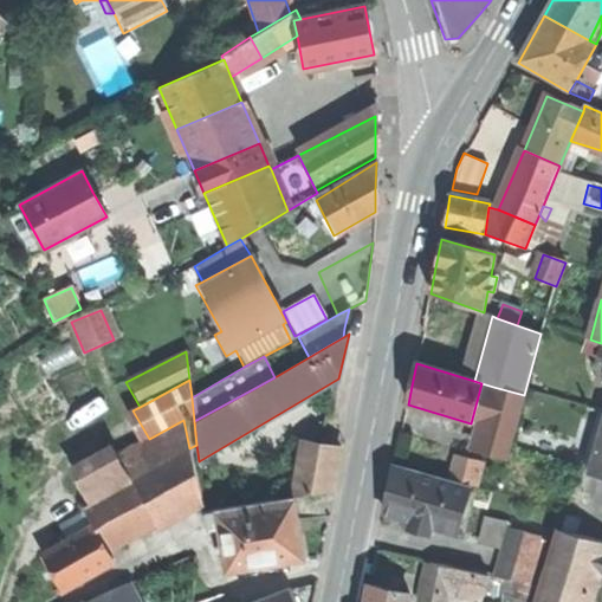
[(471,424),(483,427),(493,387),(481,383),(471,424)]
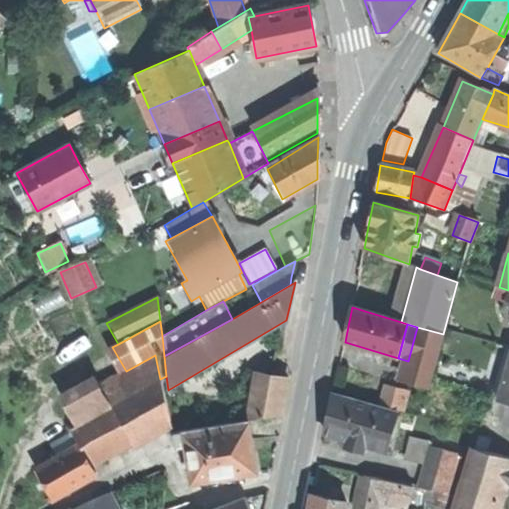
[(402,381),(428,388),(443,334),(417,327),(408,361),(402,381)]
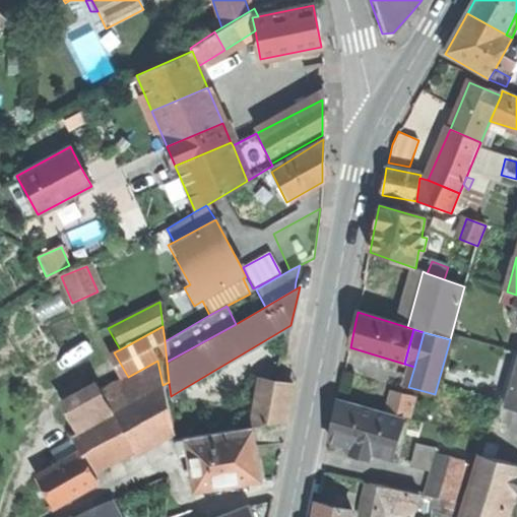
[(71,409),(81,431),(113,413),(163,385),(157,361),(128,377),(71,409)]
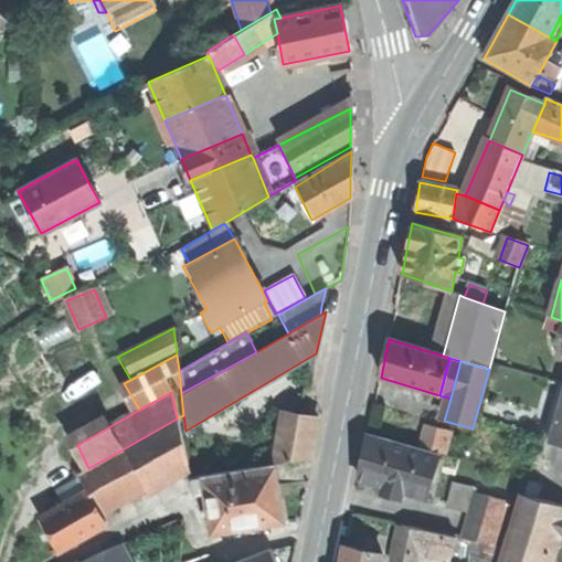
[(561,404),(551,442),(561,445),(561,404)]
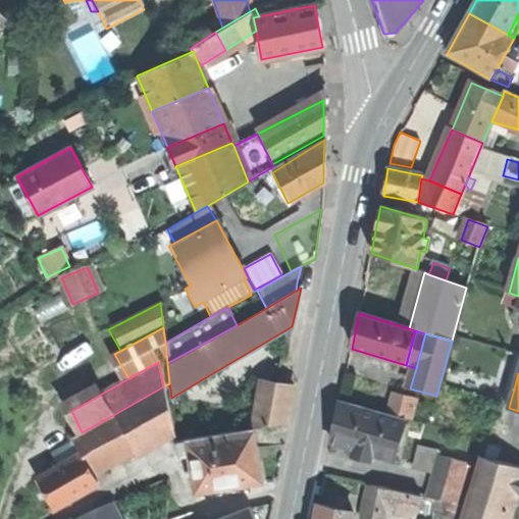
[(464,397),(485,403),(491,381),(470,375),(464,397)]
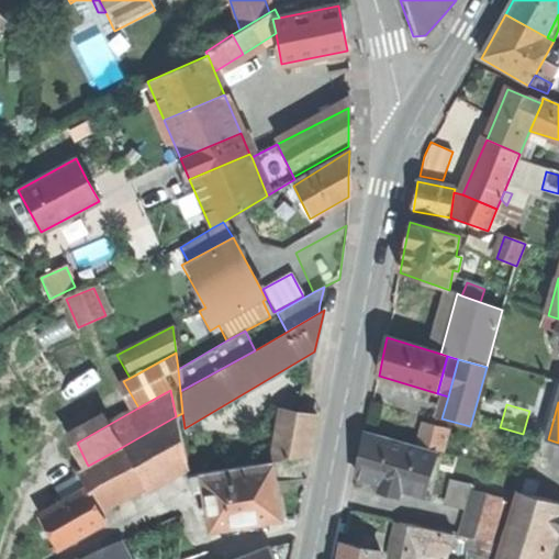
[(271,462),(282,460),(290,413),(278,411),(267,462),(271,462)]
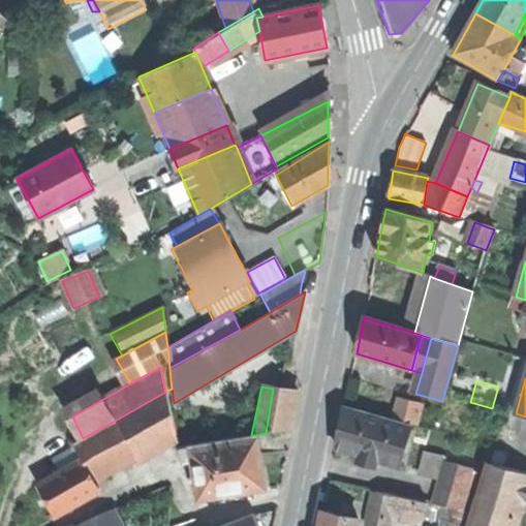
[(273,389),(266,433),(290,429),(297,394),(273,389)]
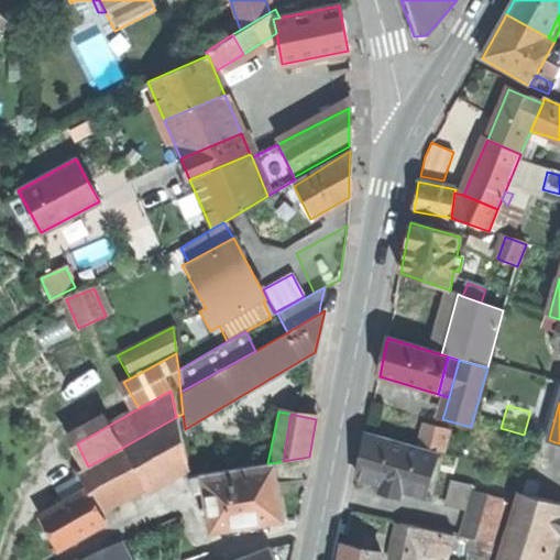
[(176,417),(122,448),(143,486),(179,465),(187,461),(184,449),(176,417)]
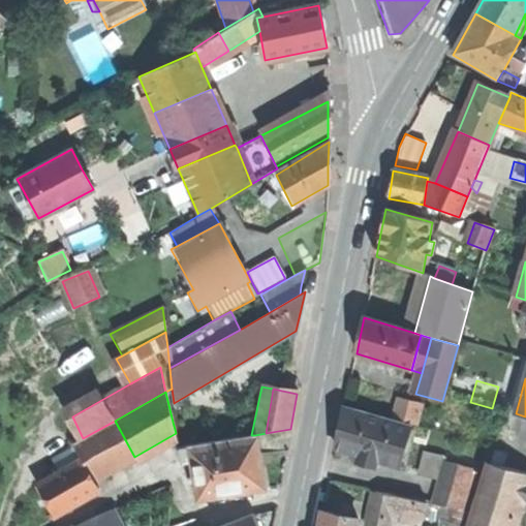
[(394,419),(415,424),(420,404),(399,399),(394,419)]
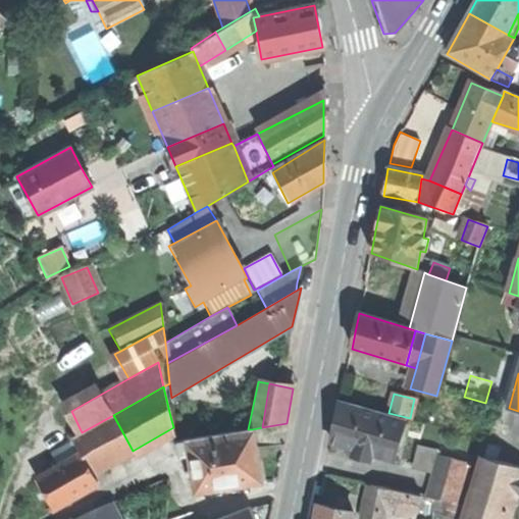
[(332,443),(395,461),(406,421),(340,403),(335,423),(332,443)]
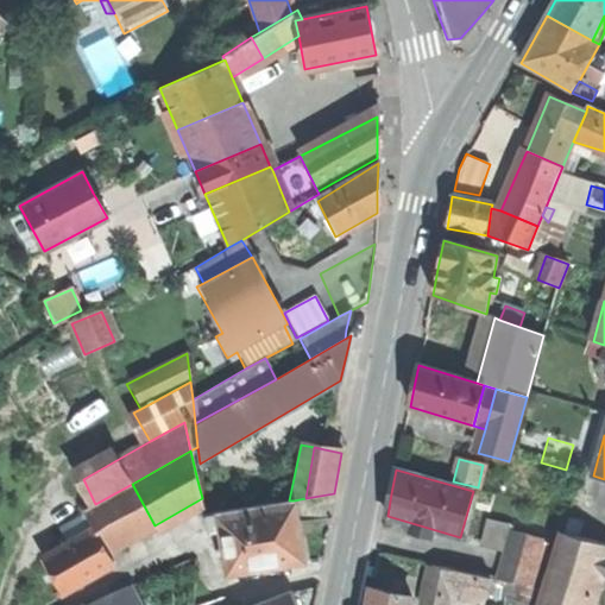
[(84,510),(94,528),(107,552),(155,525),(132,484),(95,504),(84,510)]
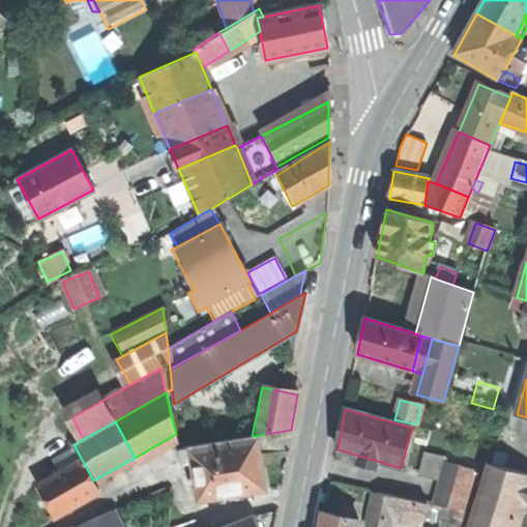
[(178,441),(176,434),(169,438),(172,443),(178,441)]
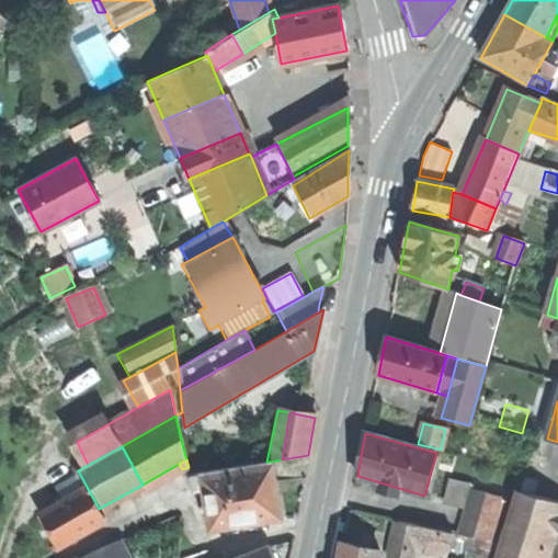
[(266,462),(188,474),(191,491),(202,490),(207,530),(280,519),(275,490),(271,462),(266,462)]
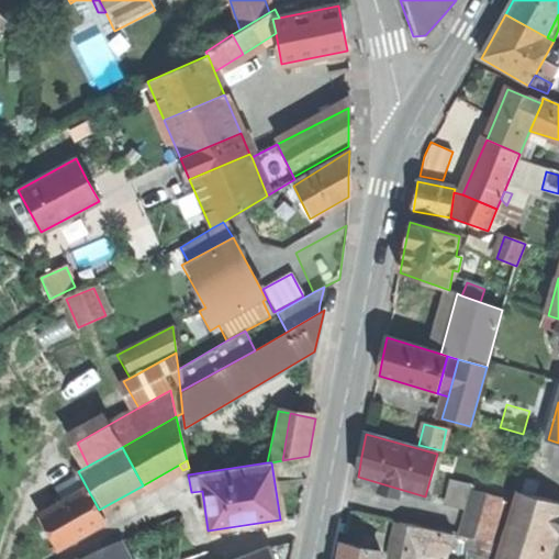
[(448,485),(445,505),(460,509),(454,537),(493,545),(503,498),(448,485)]
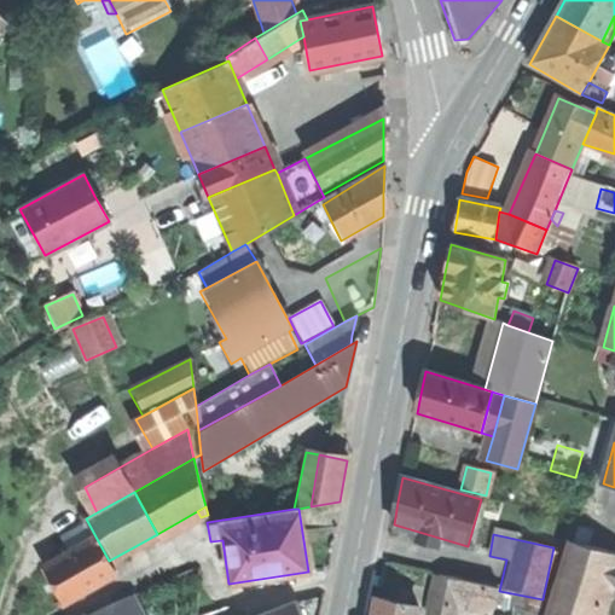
[(42,566),(63,602),(115,572),(109,561),(96,537),(42,566)]
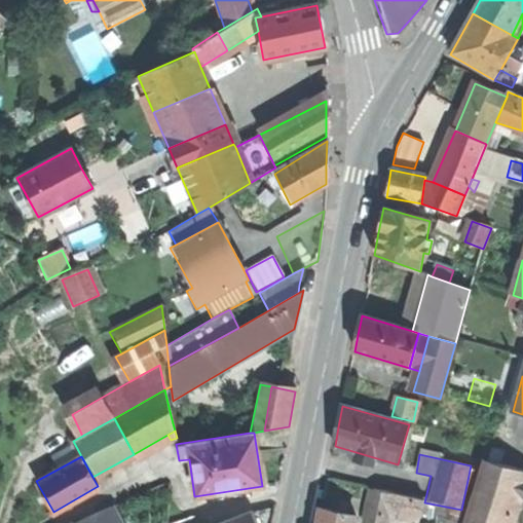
[(522,470),(484,460),(465,522),(508,522),(514,502),(522,485),(522,470)]
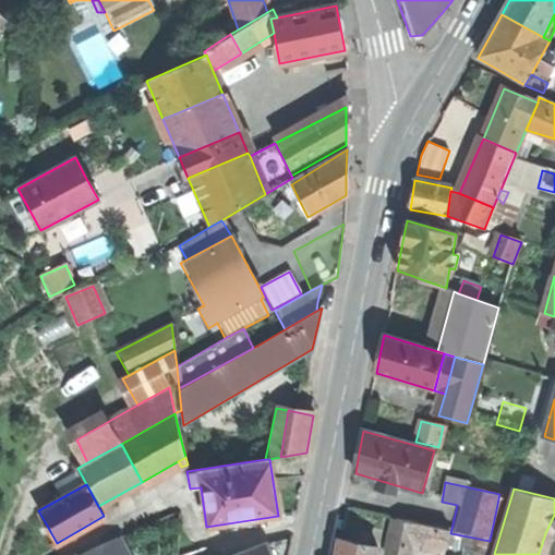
[(554,515),(545,533),(554,534),(554,515)]
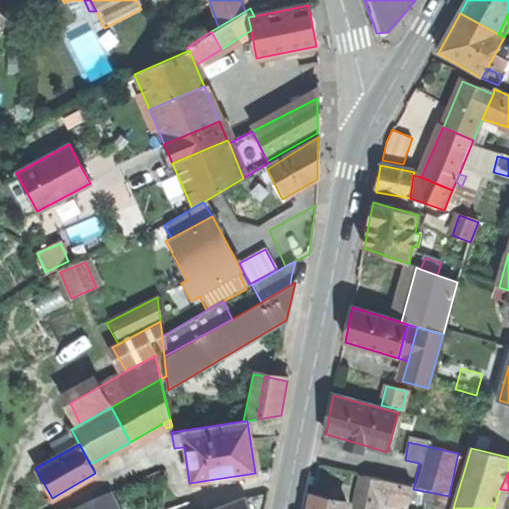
[(376,508),(378,502),(382,480),(362,477),(356,508),(376,508)]
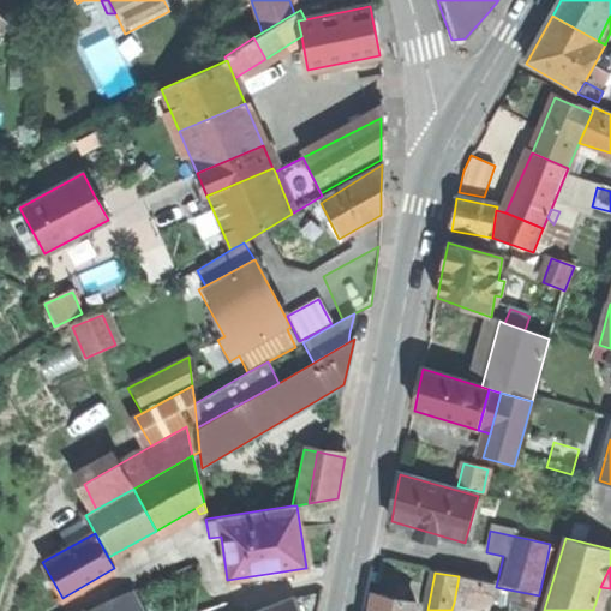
[(495,583),(459,576),(454,603),(490,610),(495,583)]
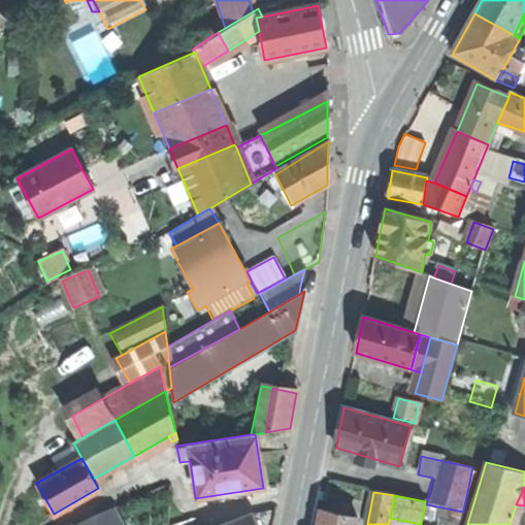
[(120,524),(112,509),(93,518),(96,524),(120,524)]
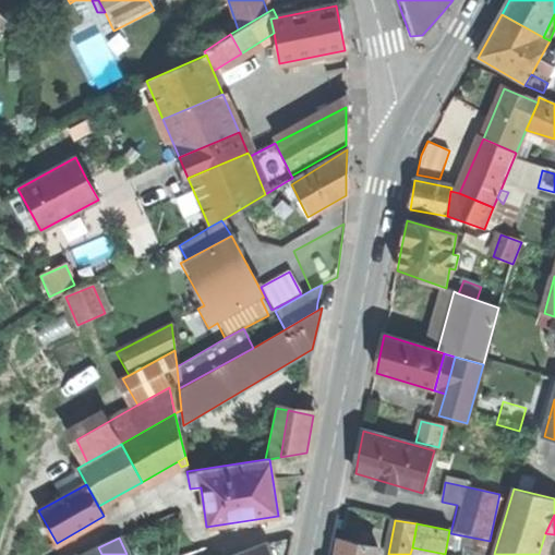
[(377,554),(378,549),(341,541),(338,554),(377,554)]
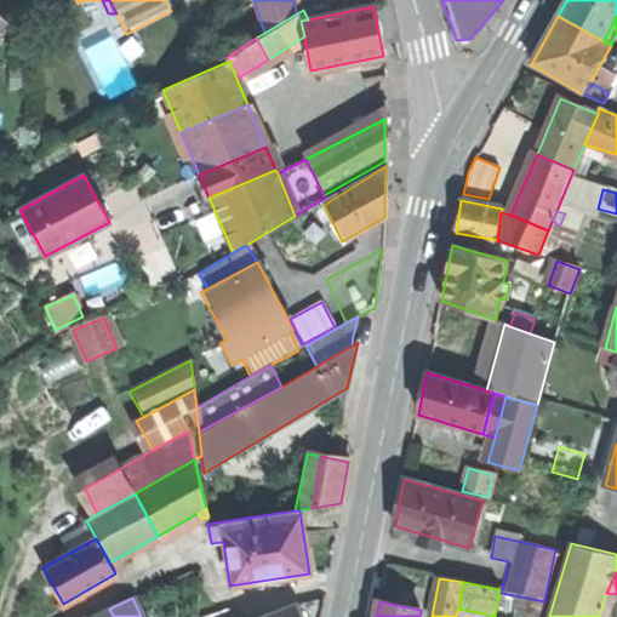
[(301,616),(296,604),(266,616),(301,616)]
